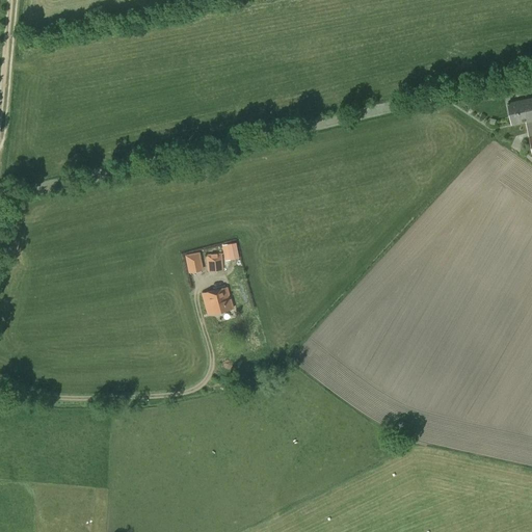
[(529,137),(531,153),(531,98),(507,103),(512,125),(526,122),(529,137)]
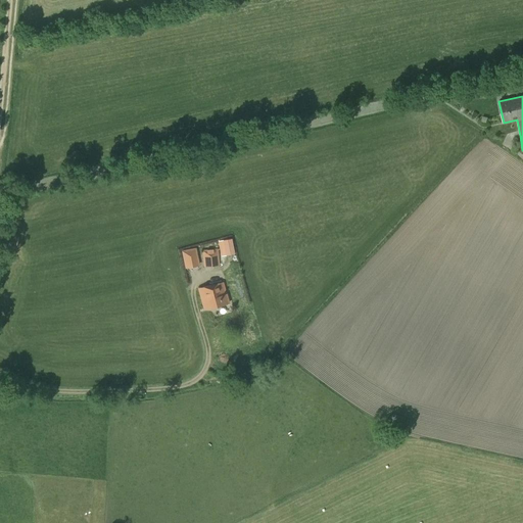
[(232,238),(223,240),(226,255),(234,253),(232,238)]
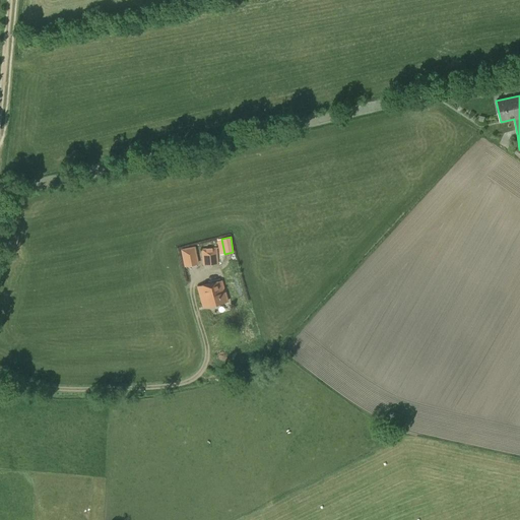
[(181,250),(184,266),(198,263),(194,247),(181,250)]
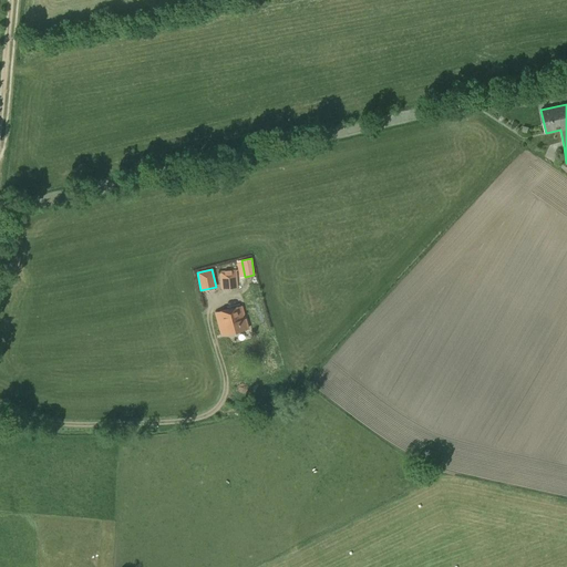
[(219,271),(220,289),(238,287),(236,270),(219,271)]
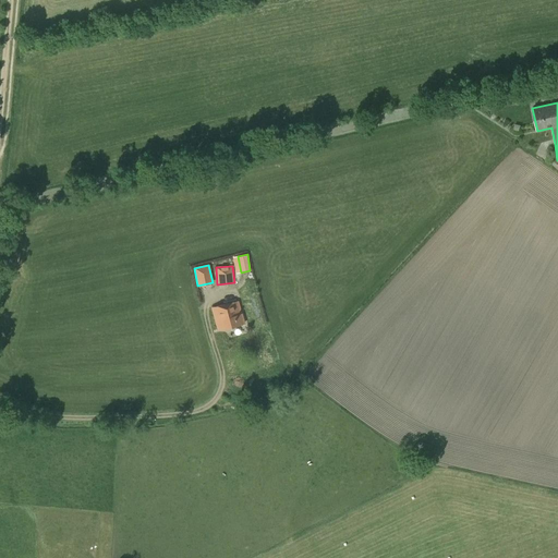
[(241,314),(238,301),(211,307),(217,330),(244,324),(242,314),(241,314)]
